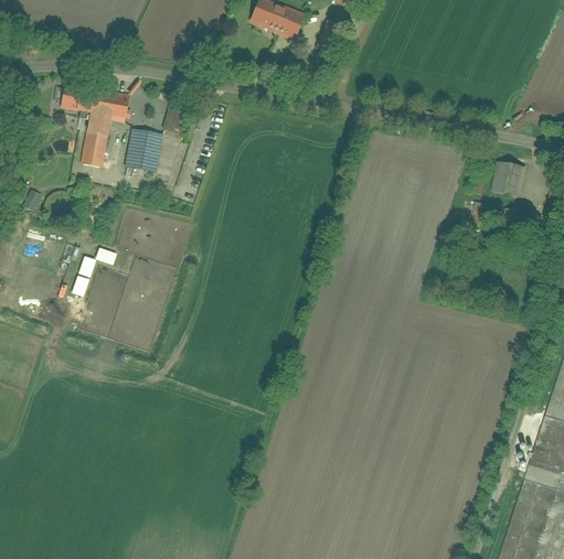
[(298,12),(268,0),(253,0),(246,17),(289,35),(298,12)]
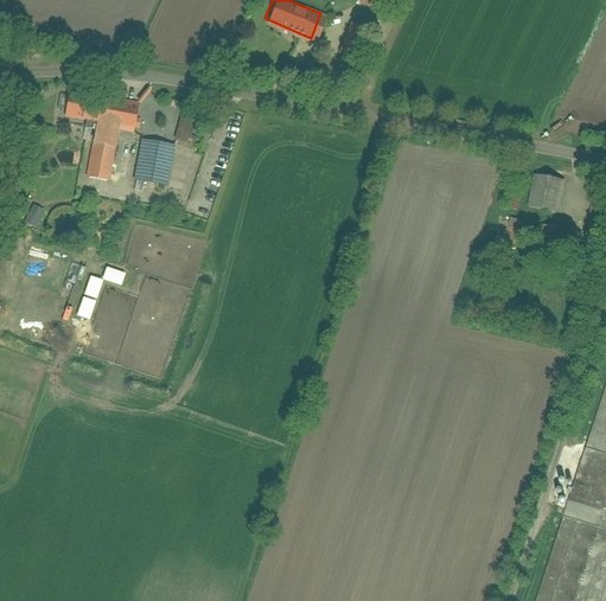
[(355,53),(361,24),(345,20),(338,50),(355,53)]
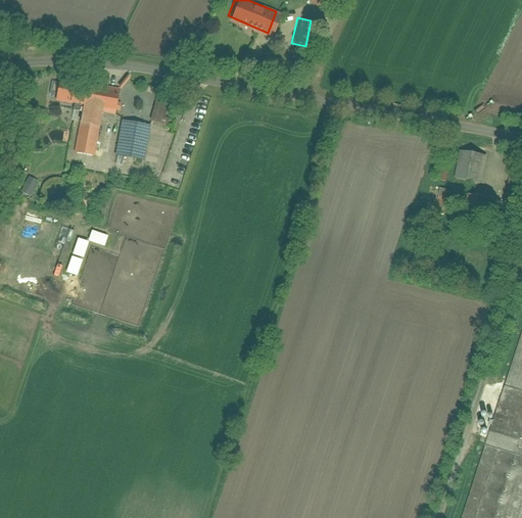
[(112,113),(117,91),(59,79),(55,99),(80,104),(72,146),(92,150),(99,111),(112,113)]
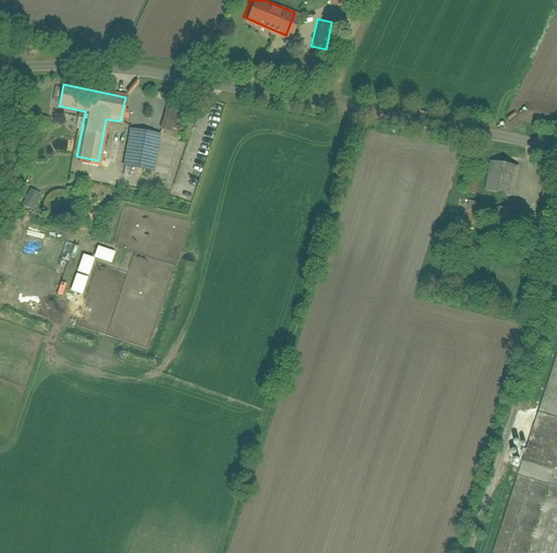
[(186,105),(168,100),(161,127),(180,131),(186,105)]
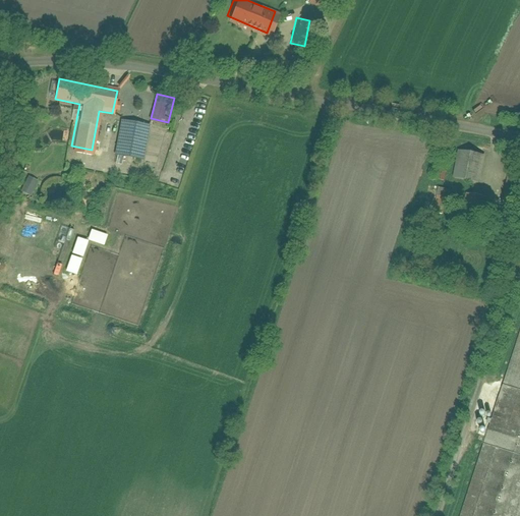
[(150,125),(121,119),(115,149),(143,155),(150,125)]
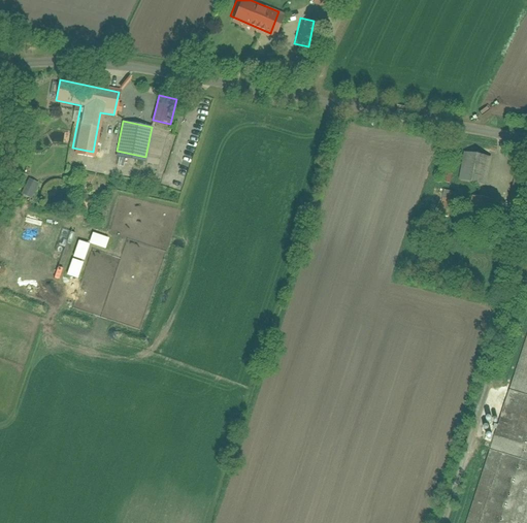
[(491,155),(466,150),(460,178),(486,184),(491,155)]
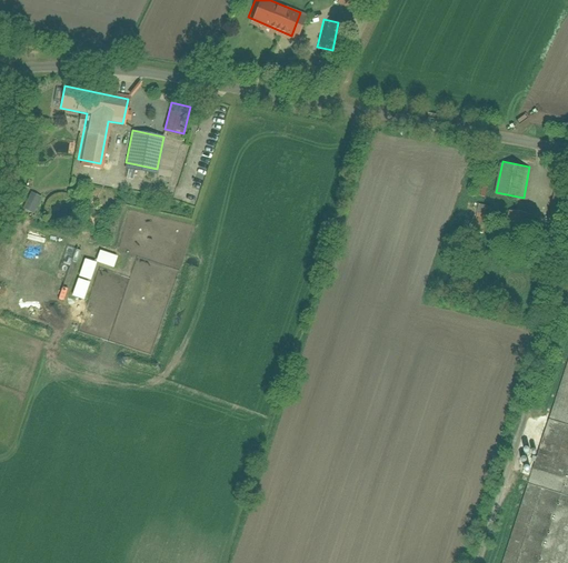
[(530,242),(537,214),(511,209),(506,237),(530,242)]
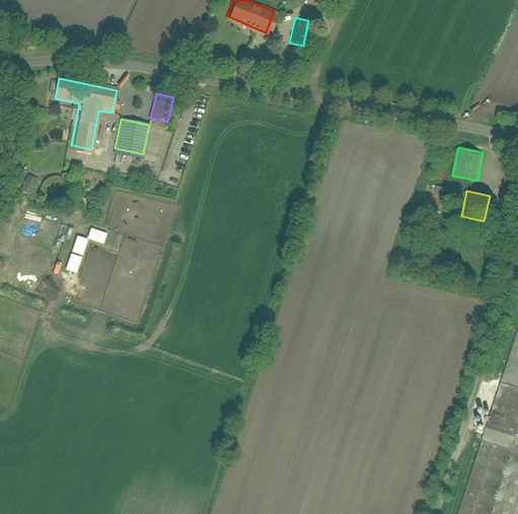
[(517,327),(458,513),(517,513),(517,327)]
